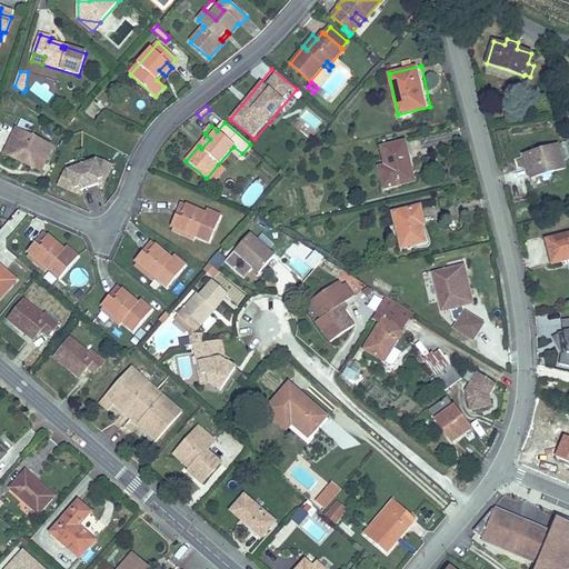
[(38,158),(46,161),(52,147),(17,129),(5,153),(33,168),(38,158)]
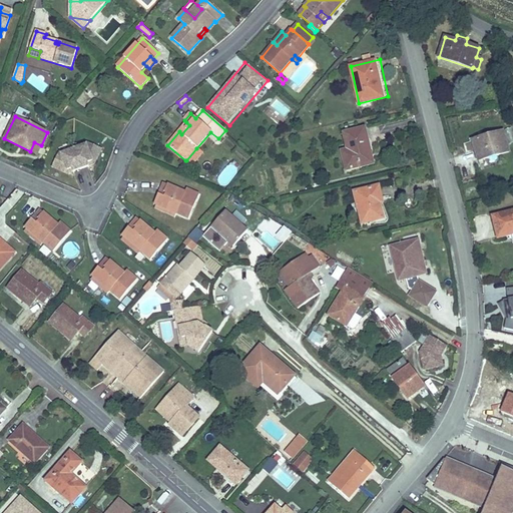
[(186,122),(179,131),(181,134),(189,125),(186,122)]
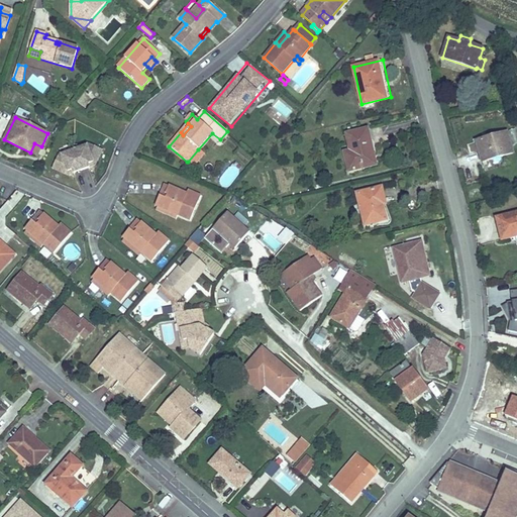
[(351,159),(346,161),(349,172),(371,167),(367,148),(372,147),(368,129),(346,134),(350,151),(351,159)]
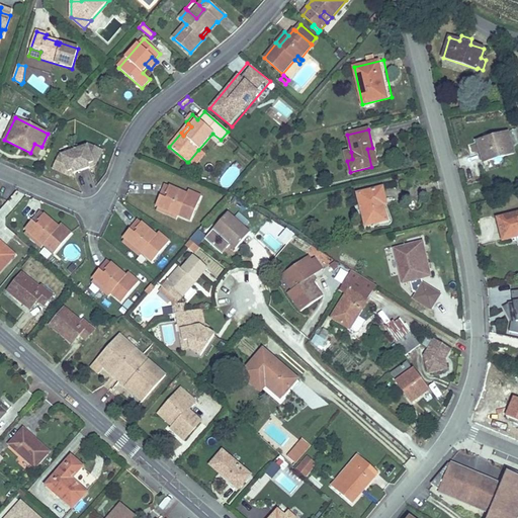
[(514,154),(508,134),(478,142),(481,151),(484,150),(488,161),(514,154)]
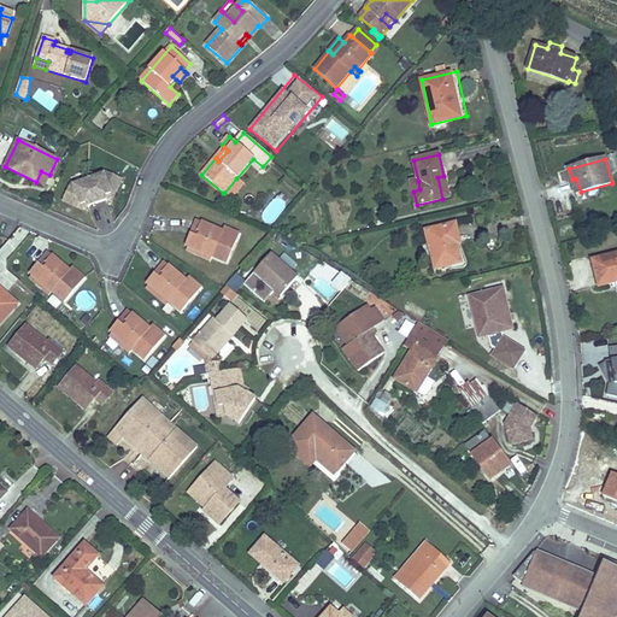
[(45,186),(50,175),(41,171),(36,182),(45,186)]
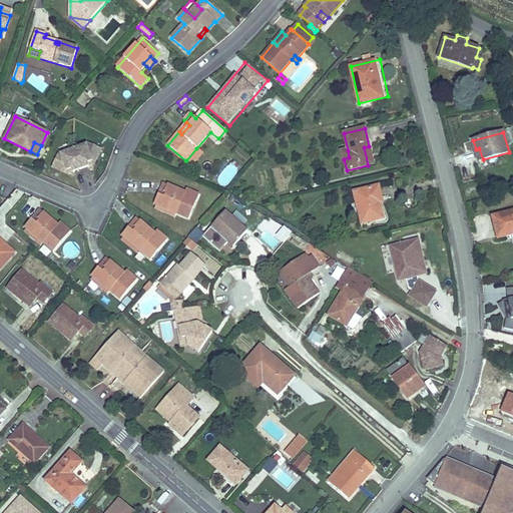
[(59,143),(52,171),(74,176),(76,168),(92,171),(97,151),(59,143)]
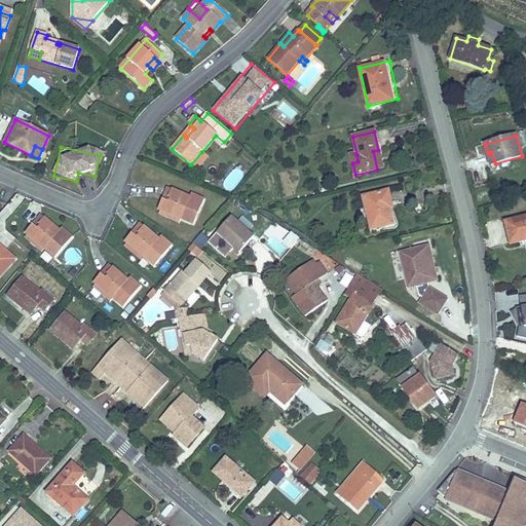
[(383,168),(378,150),(373,151),(377,170),(383,168)]
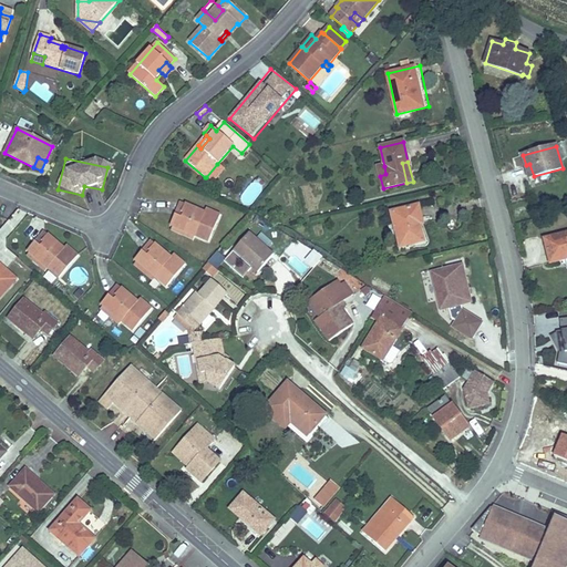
[(217,164),(206,177),(212,182),(224,168),(217,164)]
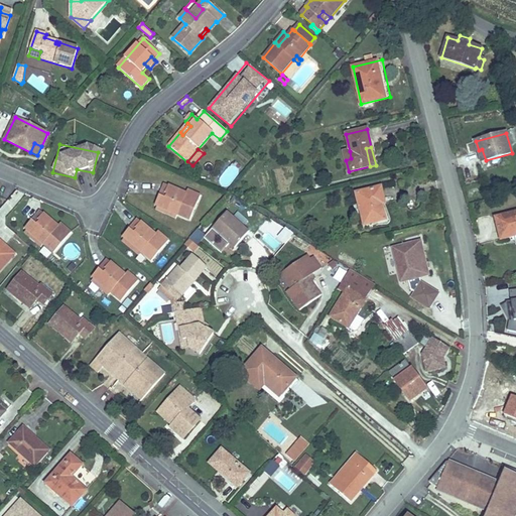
[(234,168),(221,178),(227,185),(240,174),(234,168)]
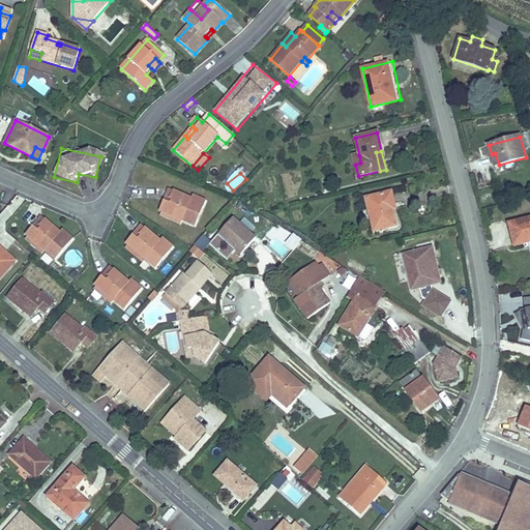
[(169,189),(165,201),(170,203),(172,200),(170,199),(173,190),(169,189)]
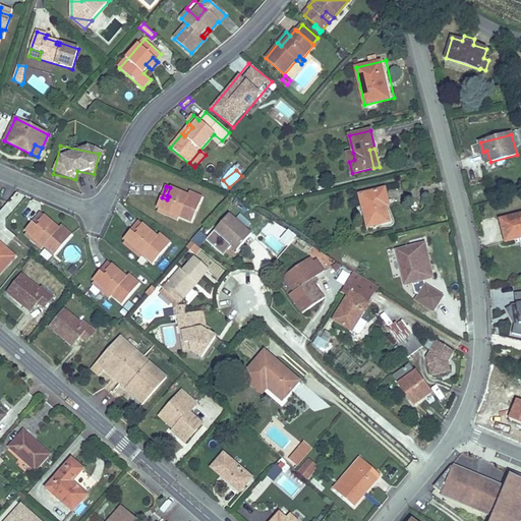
[(159,208),(179,217),(192,223),(203,198),(189,192),(188,195),(170,187),(167,195),(169,196),(167,199),(162,197),(157,208),(159,208)]
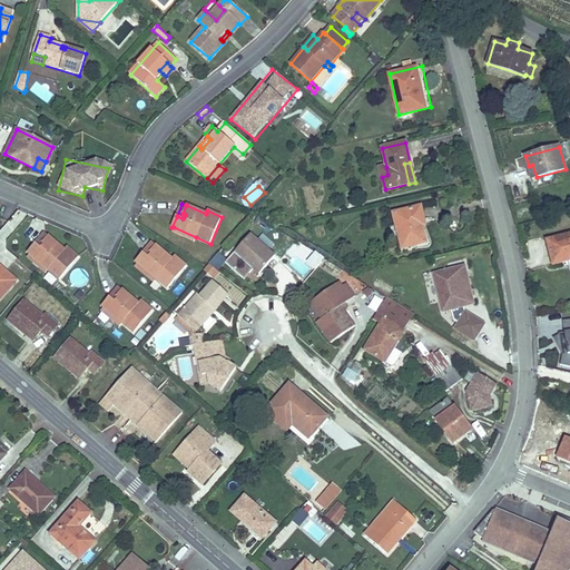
[(421,219),(424,219),(421,207),(394,214),(402,248),(426,243),(423,226),(421,219)]
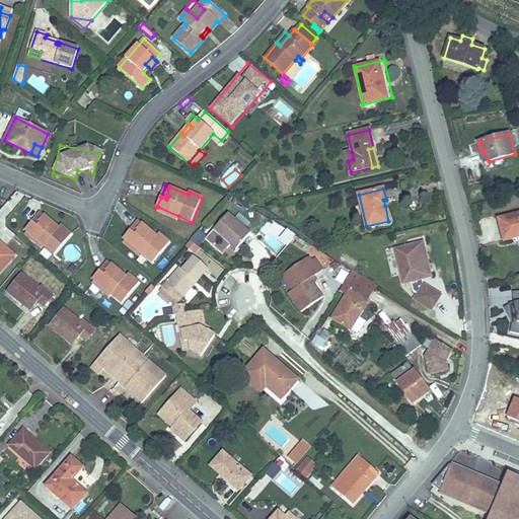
[(177,220),(178,216),(158,207),(157,211),(177,220)]
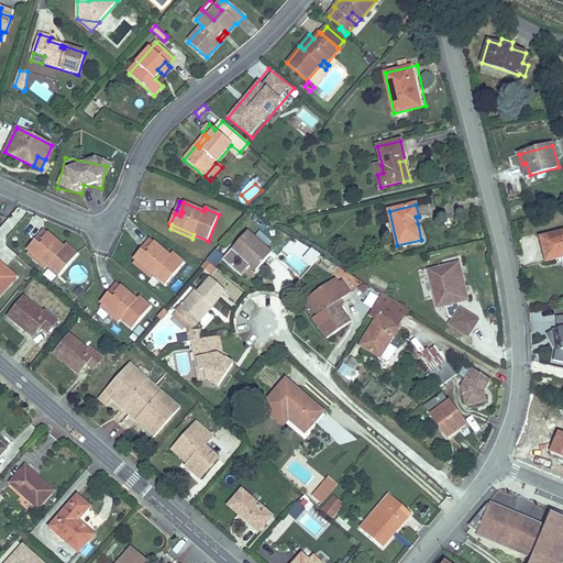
[(44,230),(35,241),(40,245),(43,242),(42,241),(47,233),(44,230)]
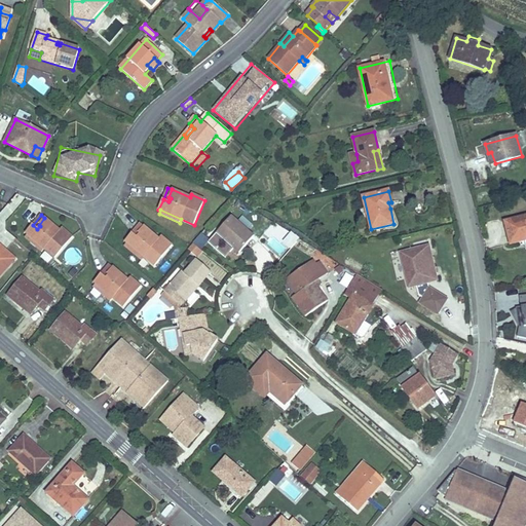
[(525,216),(505,222),(511,243),(525,239),(525,216)]
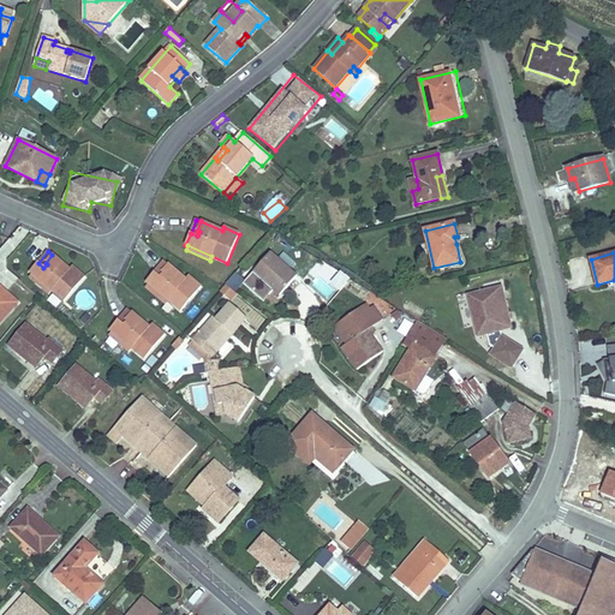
[(260,278),(272,288),(280,296),(297,276),(270,254),(254,273),(260,278)]
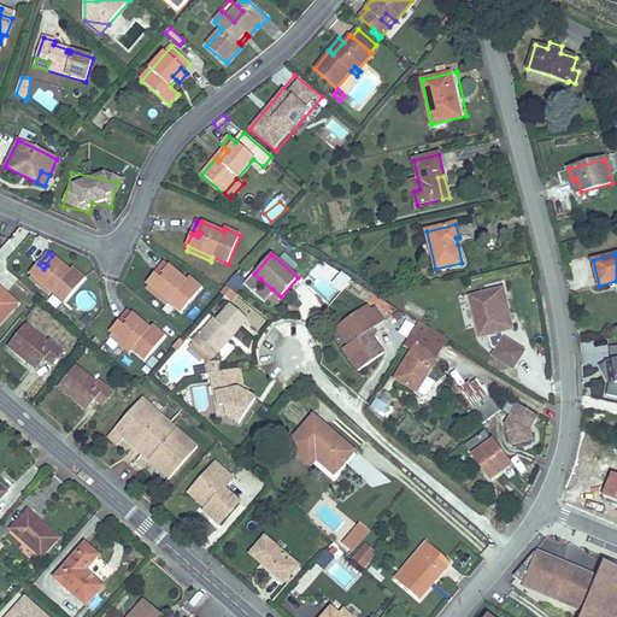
[(33,275),(52,292),(64,303),(86,278),(72,268),(70,271),(52,256),(46,264),(47,265),(43,269),(39,264),(30,274),(33,275)]
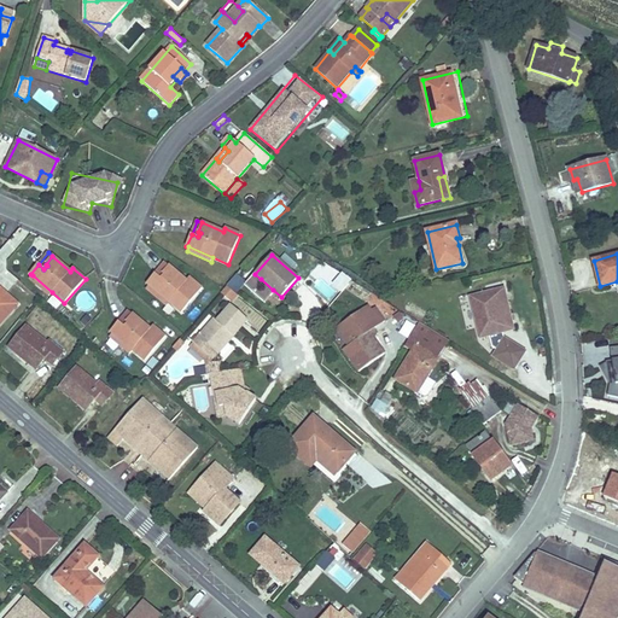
[(164,262),(155,274),(161,279),(163,275),(162,274),(168,266),(164,262)]
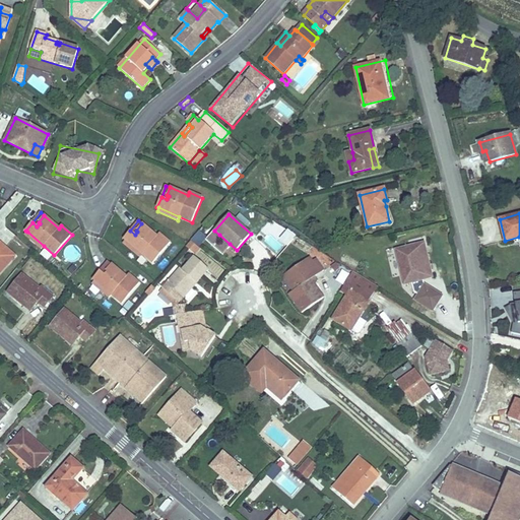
[(260,242),(281,254),(294,235),(272,222),(260,242)]
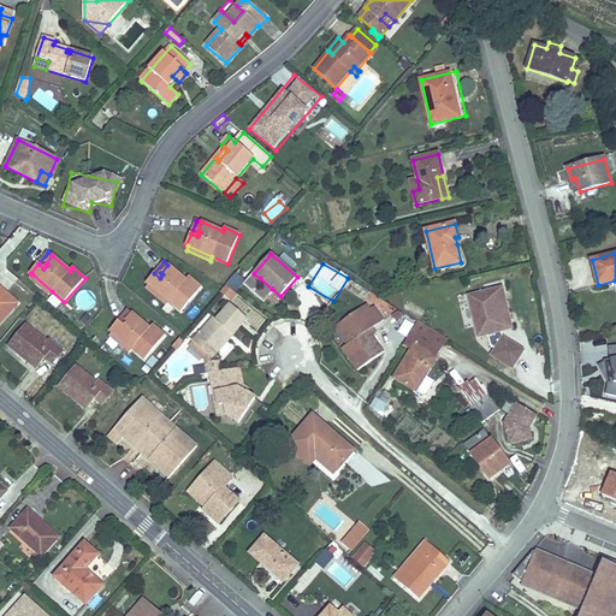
[(148,284),(169,301),(181,312),(201,288),(188,277),(185,279),(167,265),(161,273),(163,274),(160,278),(154,273),(147,283),(148,284)]
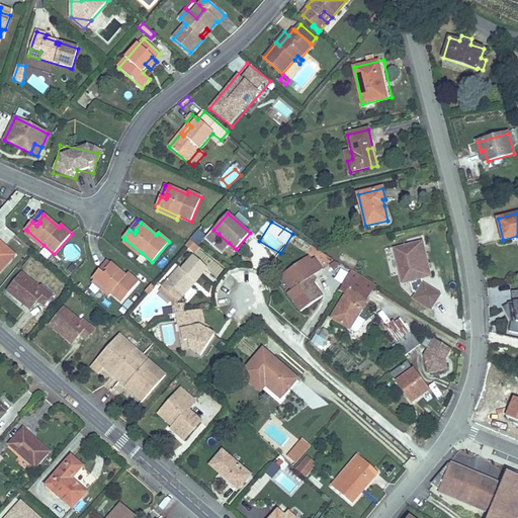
[(41,248),(44,245),(27,231),(24,234),(41,248)]
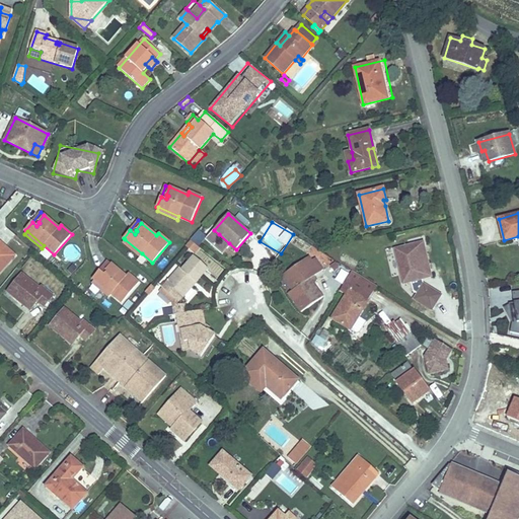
[(227,246),(229,243),(219,234),(217,237),(227,246)]
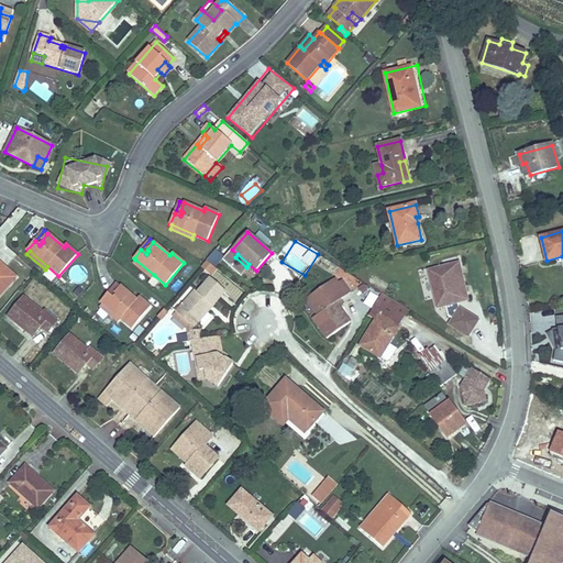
[(151,278),(154,275),(135,260),(133,263),(151,278)]
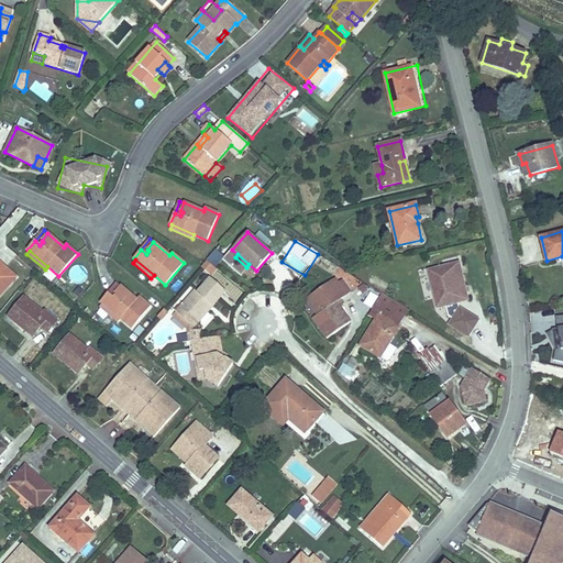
[(438,308),(468,300),(460,264),(429,271),(438,308)]
